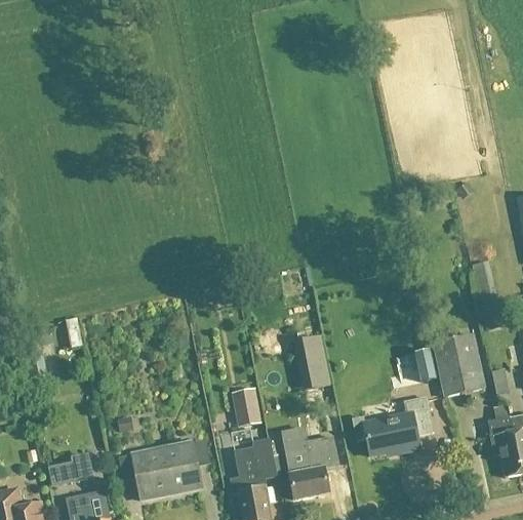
[(70,351),(91,342),(84,323),(62,331),(70,351)]
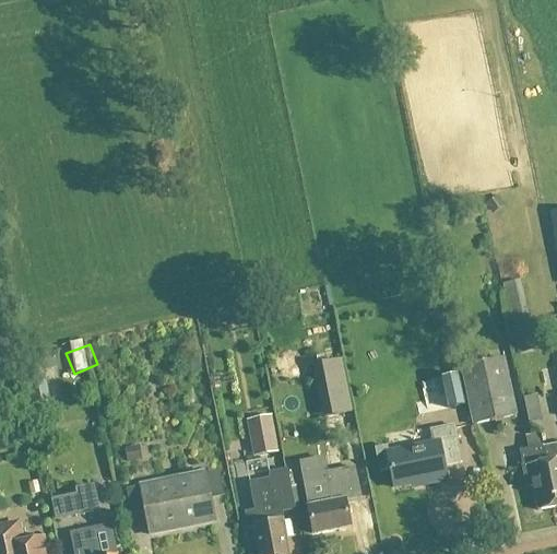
[(54,348),(23,354),(34,401),(50,398),(44,368),(57,365),(54,348)]
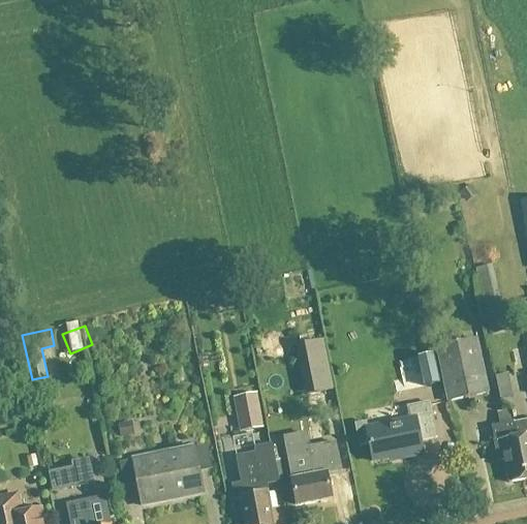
[(477,336),(437,344),(448,398),(489,390),(477,336)]
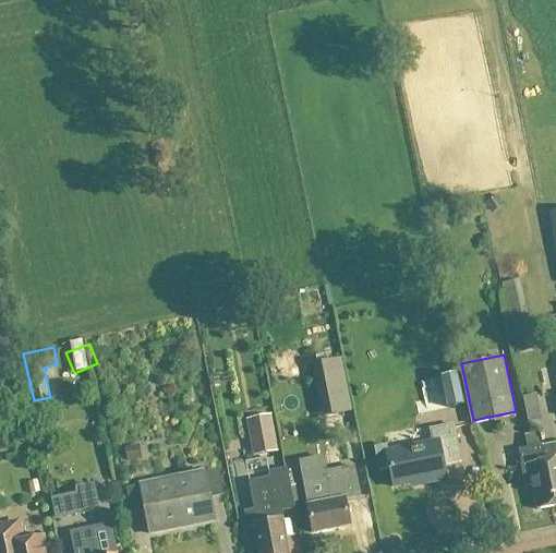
[(319,361),(329,411),(350,407),(340,357),(319,361)]
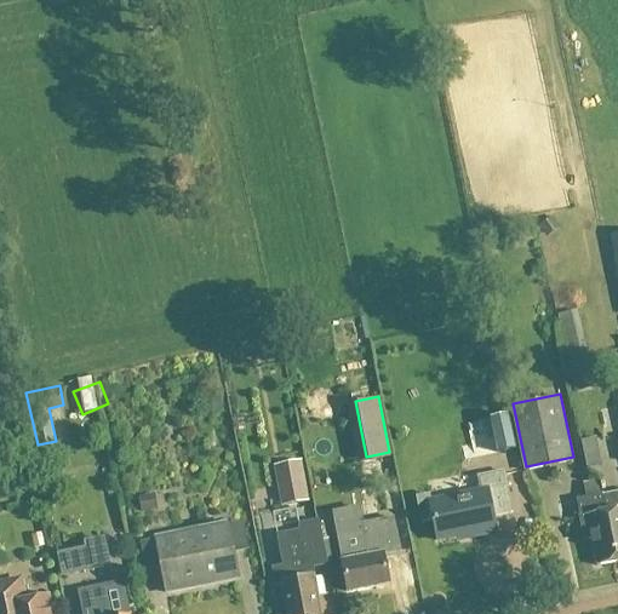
[(508,411),(491,414),(499,449),(516,446),(508,411)]
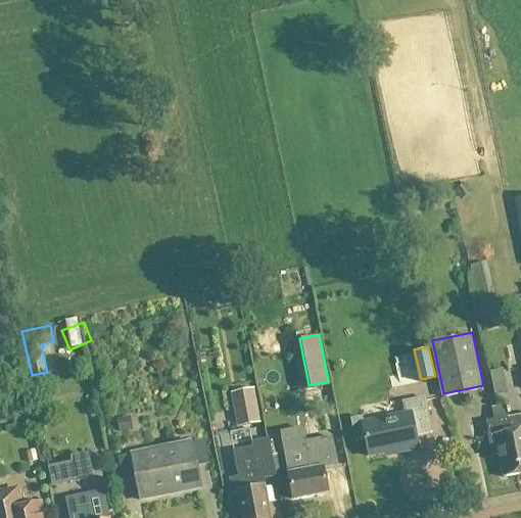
[(398,383),(401,395),(422,390),(418,378),(398,383)]
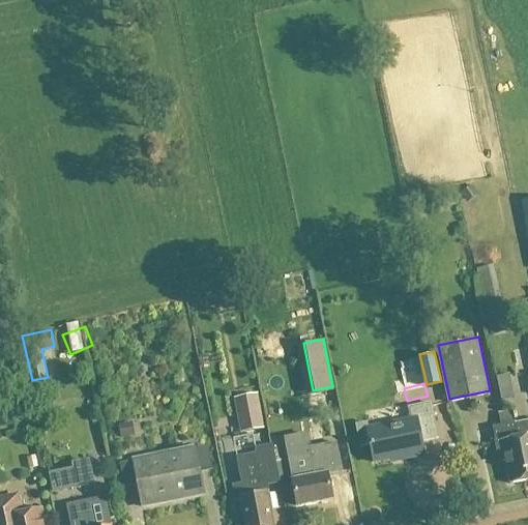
[(270,426),(265,392),(239,397),(244,430),(270,426)]
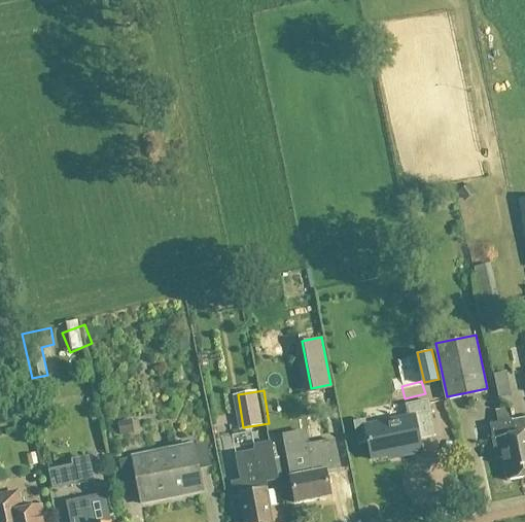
[(418,435),(434,431),(428,397),(407,402),(410,414),(365,422),(372,455),(399,449),(400,453),(421,449),(418,435)]
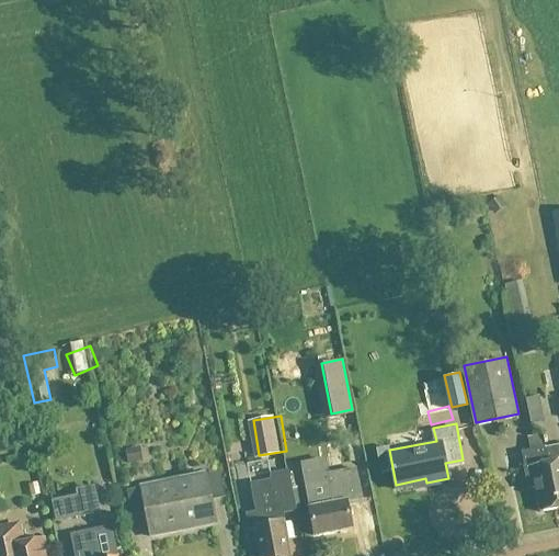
[(548,458),(545,444),(543,432),(527,434),(531,446),(523,449),(526,463),(524,464),(528,485),(535,484),(540,508),(558,505),(549,458),(548,458)]
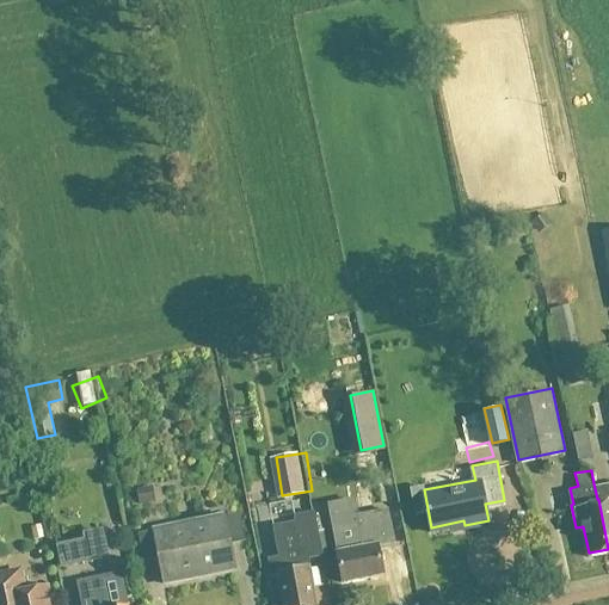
[(598,499),(608,549),(608,480),(594,483),(597,499),(598,499)]
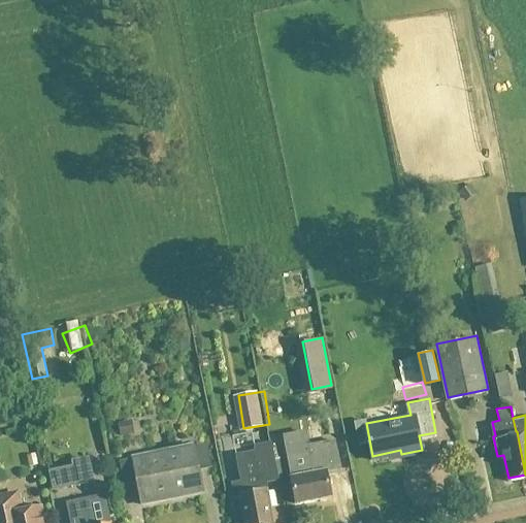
[(292,475),(297,500),(331,493),(326,463),(338,461),(334,438),(307,444),(313,471),(292,475)]
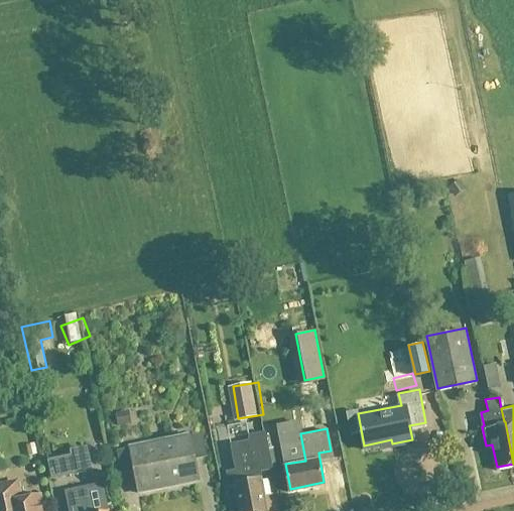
[(272,467),(267,437),(265,429),(248,432),(249,437),(230,441),(235,467),(226,469),(229,484),(234,483),(239,510),(259,510),(267,510),(260,476),(258,476),(257,470),(272,467)]
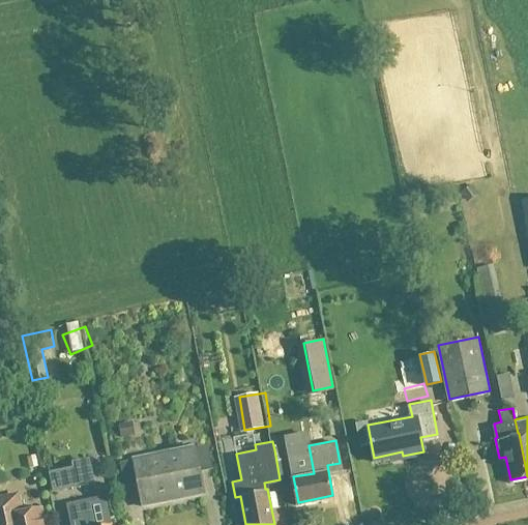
[(195,444),(165,450),(174,497),(204,491),(195,444)]
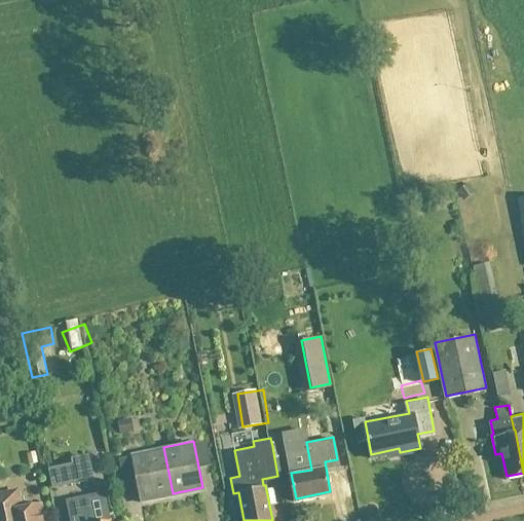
[(133,453),(137,478),(142,499),(173,493),(163,447),(133,453)]
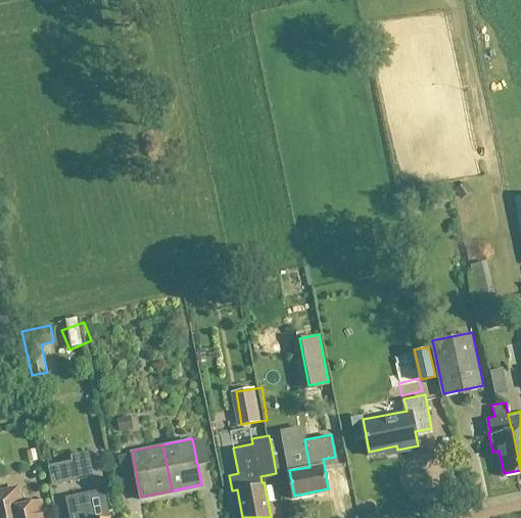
[(54,470),(60,488),(87,480),(82,463),(54,470)]
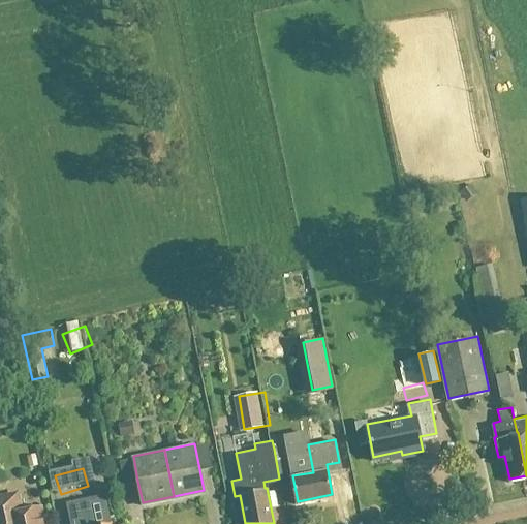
[(17,491),(0,494),(0,523),(44,523),(41,504),(21,510),(17,491)]
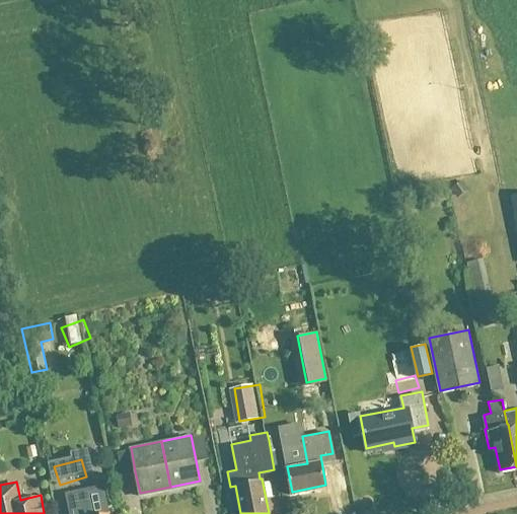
[(100,513),(91,513),(89,503),(69,507),(71,513),(108,513),(108,512),(100,513)]
